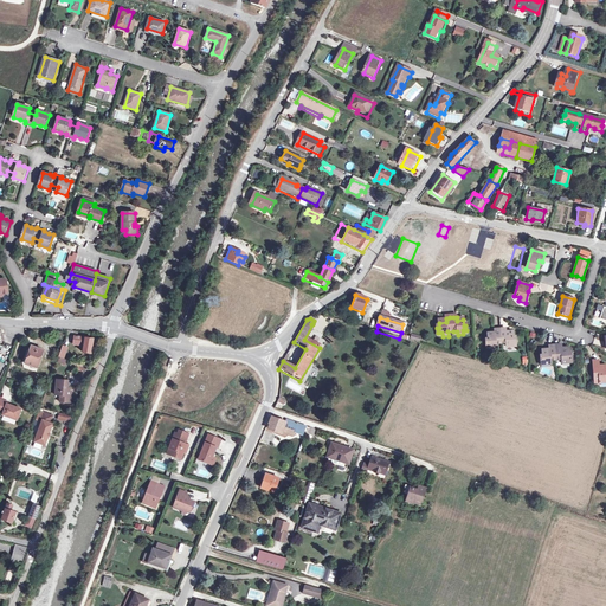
[(497,347),(502,346),(507,346),(508,350),(513,349),(513,345),(516,345),(515,339),(513,339),(513,334),(509,334),(507,334),(505,330),(500,330),(495,331),(495,335),(491,336),(488,336),(488,341),(487,341),(487,347),(491,347),(492,352),(497,350),(497,347)]
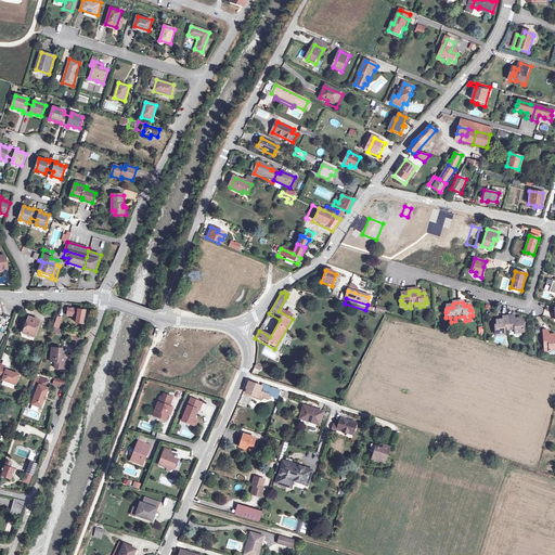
[(86,310),(68,308),(68,314),(76,315),(76,319),(77,319),(76,323),(84,324),(86,310)]
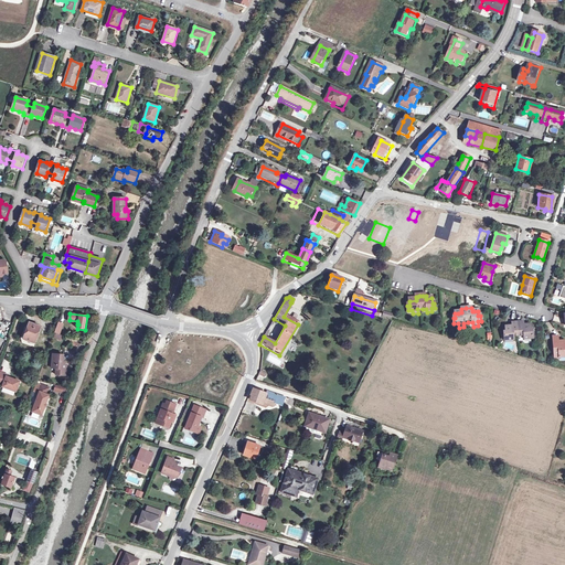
[(24,339),(35,343),(42,327),(30,322),(28,329),(25,328),(22,338),(24,338),(24,339)]
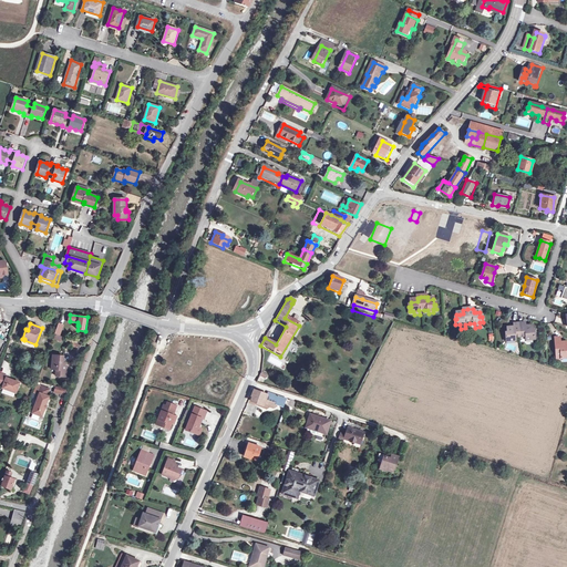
[(526,328),(525,325),(518,326),(513,326),(514,329),(506,329),(506,334),(505,334),(505,340),(509,339),(509,343),(515,342),(515,339),(519,339),(526,339),(526,342),(535,341),(534,332),(533,332),(532,327),(526,328)]
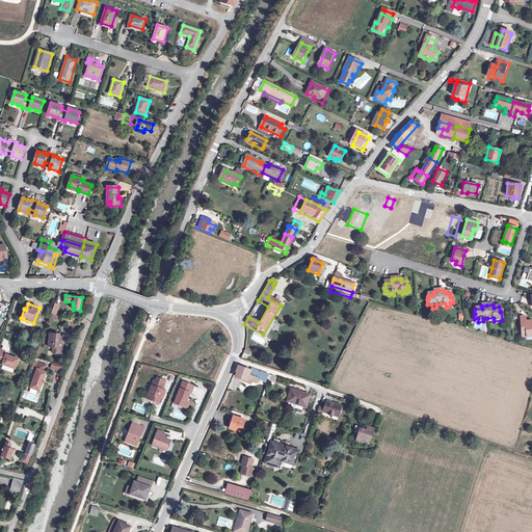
[(520,318),(522,337),(526,336),(526,338),(531,337),(531,326),(531,322),(528,322),(528,324),(527,324),(526,318),(523,318),(520,318)]
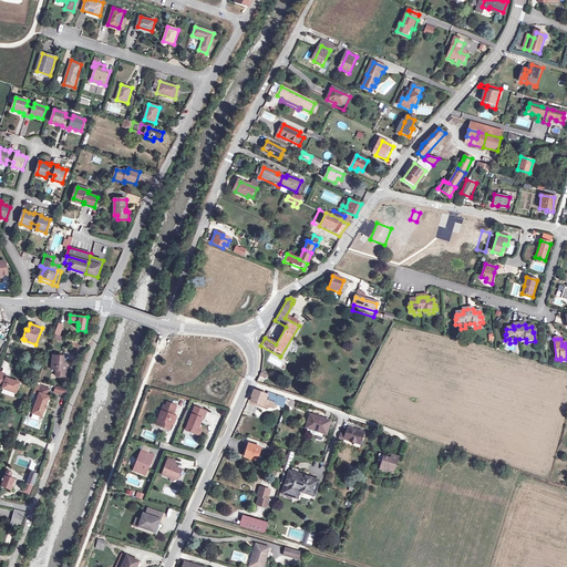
[(55,375),(62,377),(62,374),(66,374),(68,366),(65,364),(62,364),(63,362),(63,356),(53,354),(52,369),(57,370),(55,375)]
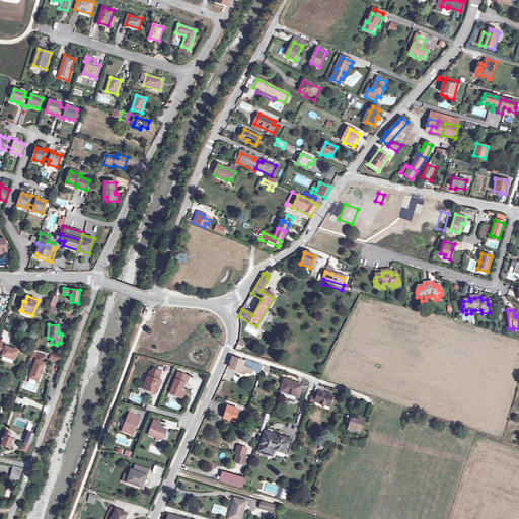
[(6,346),(0,344),(0,355),(2,356),(2,357),(14,362),(17,353),(5,348),(6,346)]
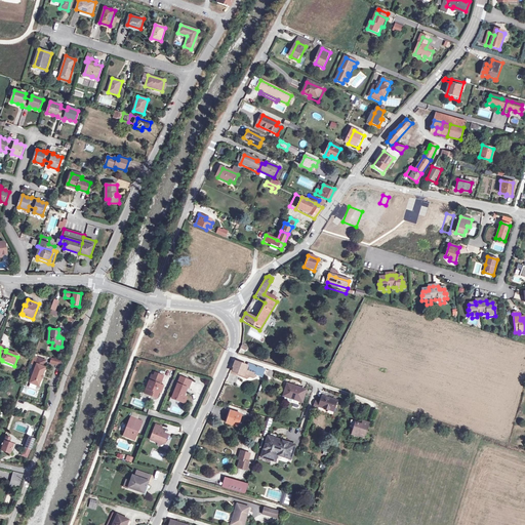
[(37,364),(30,382),(39,386),(46,368),(44,367),(46,361),(37,357),(35,364),(37,364)]
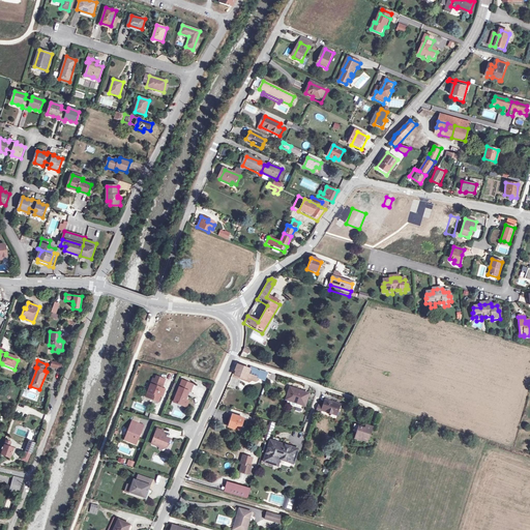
[(245,381),(248,373),(249,370),(238,366),(236,372),(237,373),(236,377),(245,381)]
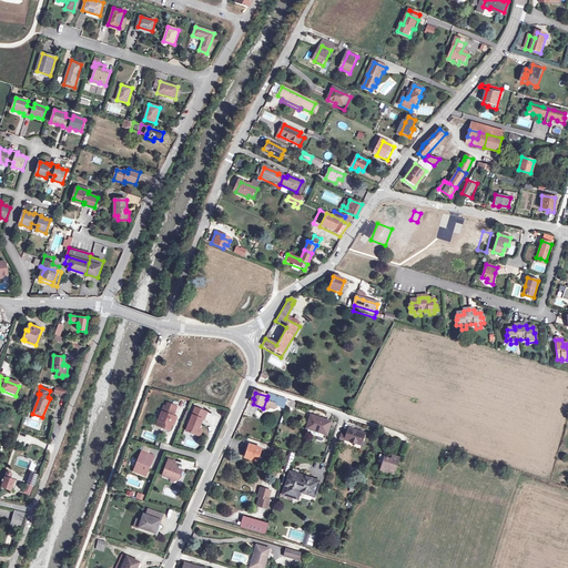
[(280,408),(282,399),(267,394),(267,396),(266,399),(277,404),(276,407),(280,408)]
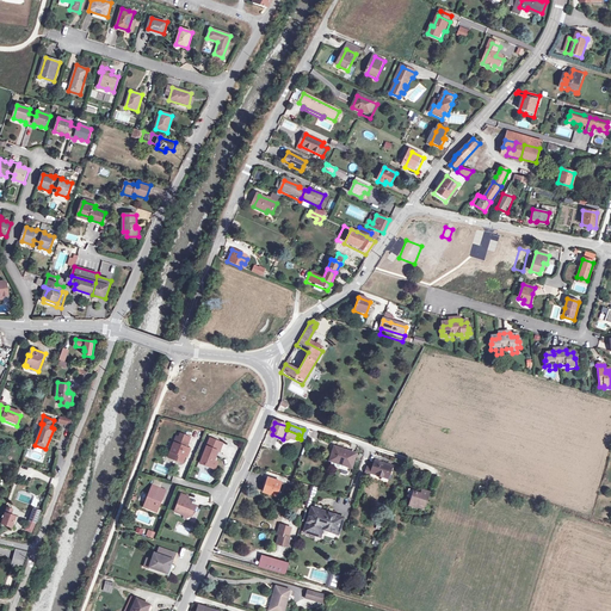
[(186,458),(190,450),(187,449),(191,439),(183,436),(180,439),(178,445),(176,445),(170,460),(184,466),(186,458)]
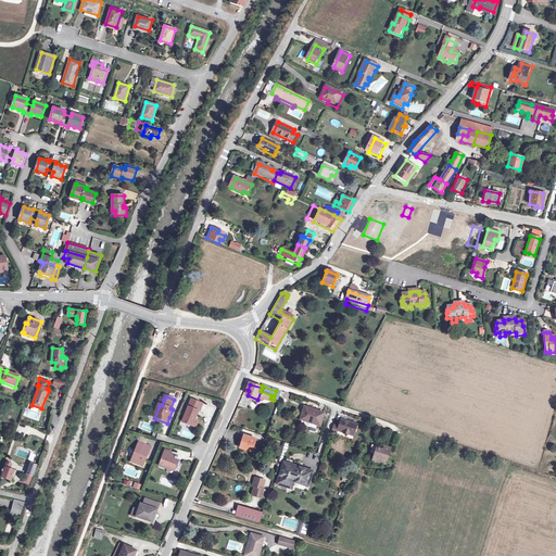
[(198,412),(201,413),(203,406),(192,401),(184,424),(193,428),(196,421),(198,416),(196,416),(198,412)]
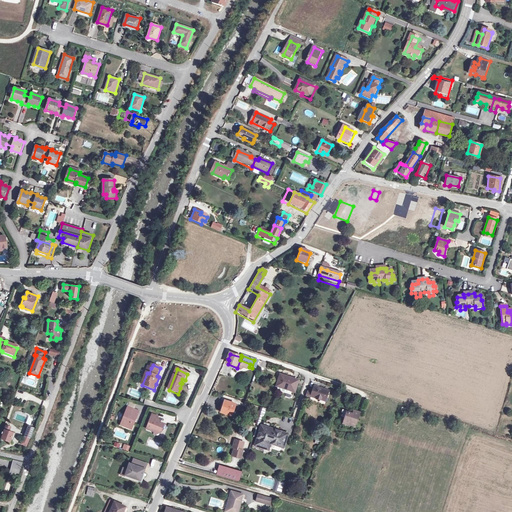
[(299,381),(281,376),(278,386),(286,389),(289,391),(290,389),(295,391),(299,381)]
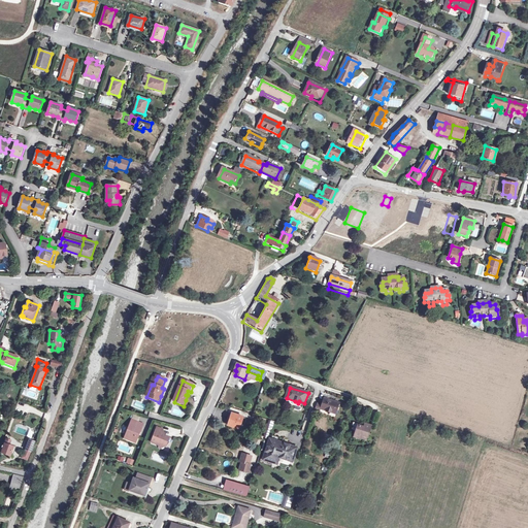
[(341,399),(325,394),(322,403),(328,404),(328,406),(338,409),(341,399)]
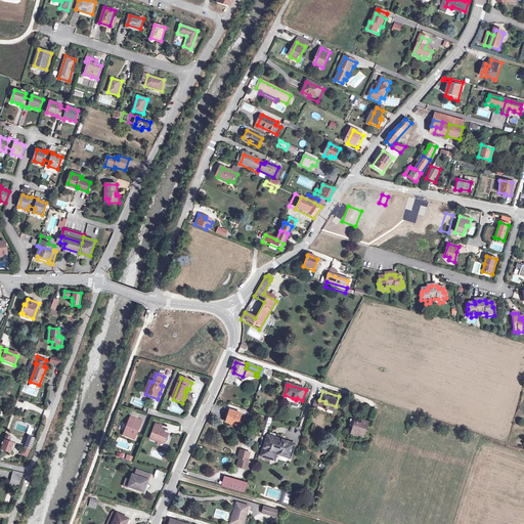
[(242,416),(228,410),(226,417),(228,417),(226,424),(237,427),(242,416)]
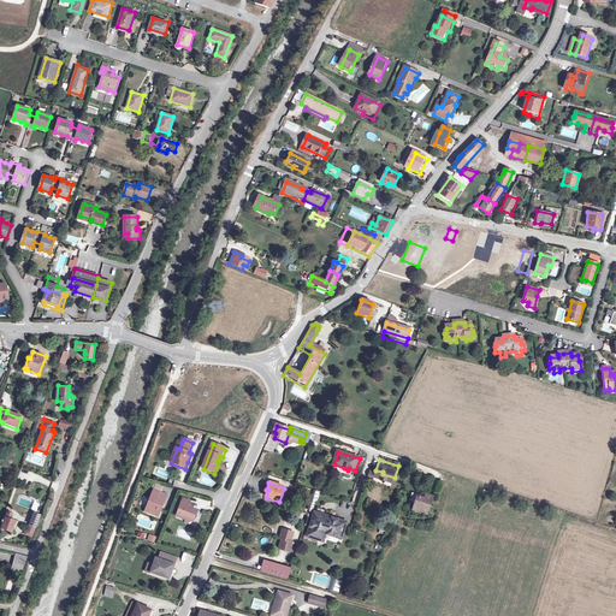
[(160,499),(163,496),(154,492),(146,514),(159,520),(163,513),(161,511),(164,507),(165,507),(166,502),(160,499)]
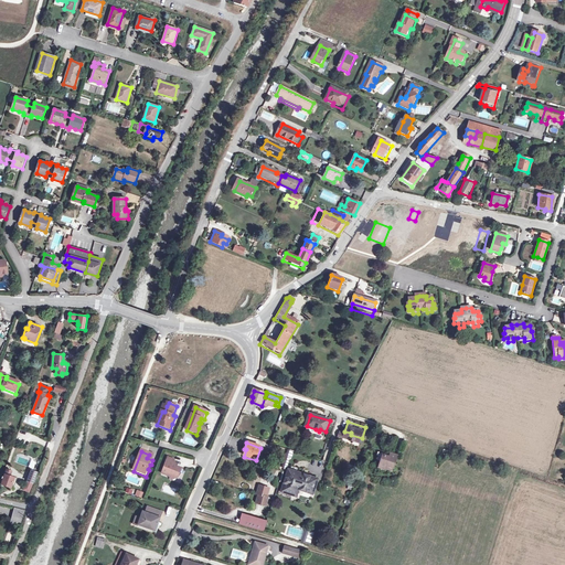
[(385,468),(385,467),(387,464),(394,466),(398,454),(391,451),(388,455),(383,452),(379,465),(385,468)]
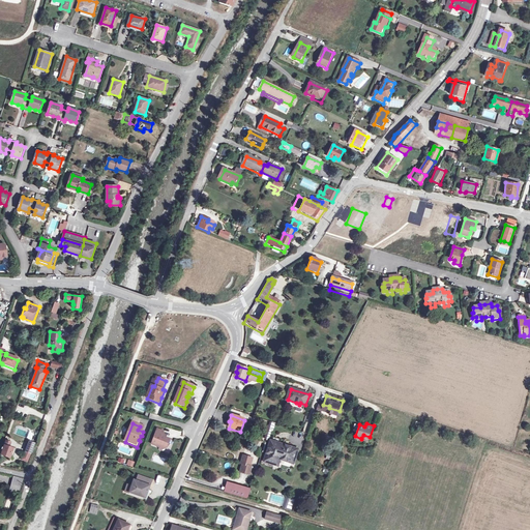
[(152,445),(160,448),(164,447),(168,449),(171,440),(164,437),(165,434),(157,431),(152,445)]
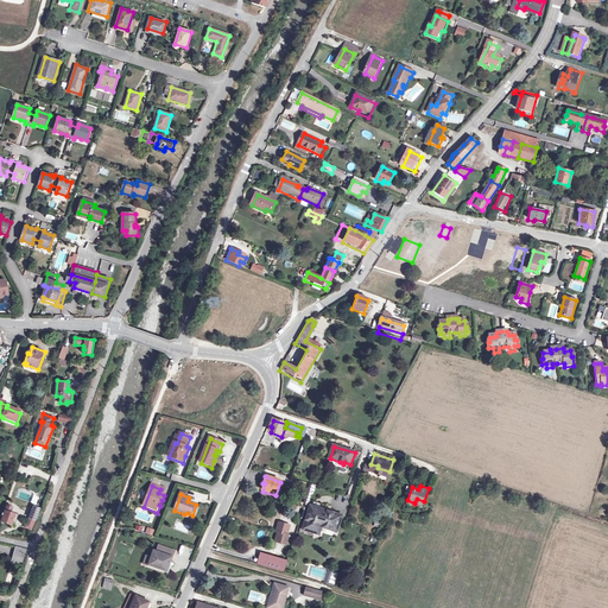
[(343,514),(311,505),(303,529),(316,532),(320,525),(339,531),(343,514)]
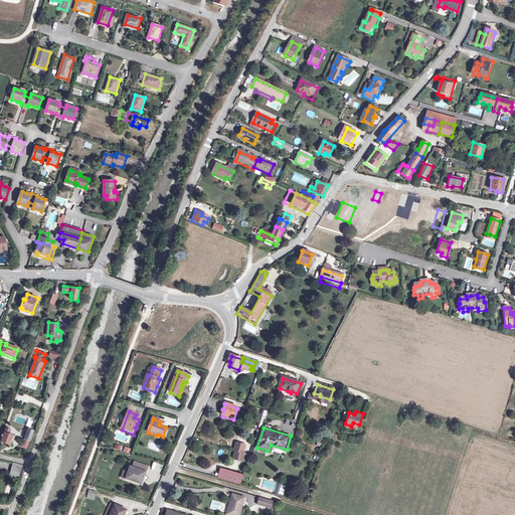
[(11,430),(7,428),(5,435),(3,435),(2,436),(4,437),(2,442),(13,445),(16,436),(10,434),(11,430)]
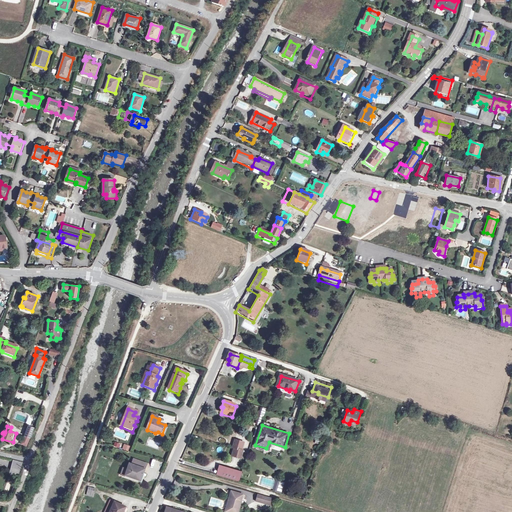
[(31,438),(34,428),(29,426),(25,436),(31,438)]
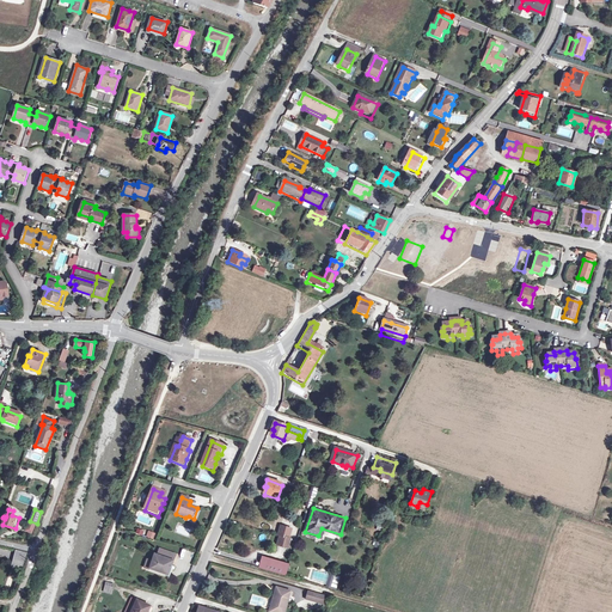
[(155,540),(157,533),(138,527),(135,534),(155,540)]
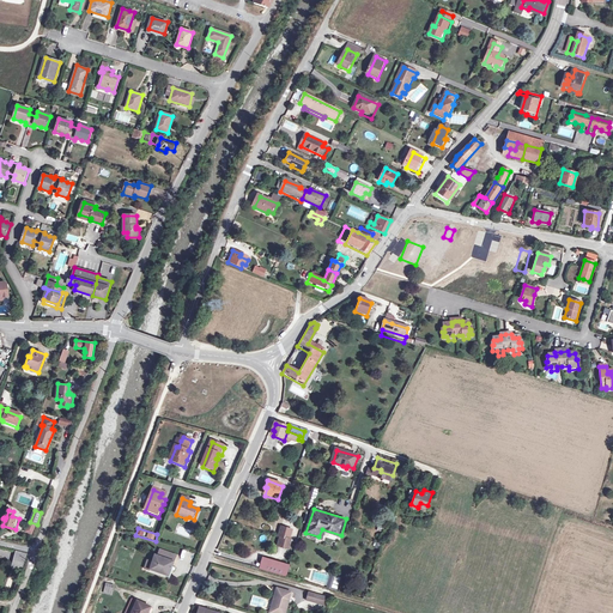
[(280,538),(289,541),(291,532),(281,528),(278,538),(280,538)]
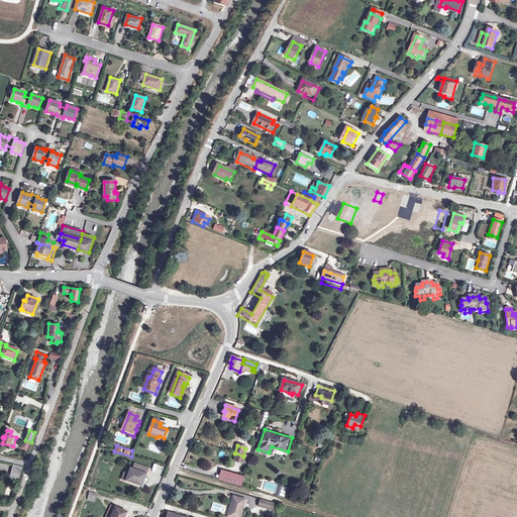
[(245,456),(243,456),(236,453),(234,461),(243,464),(245,456)]
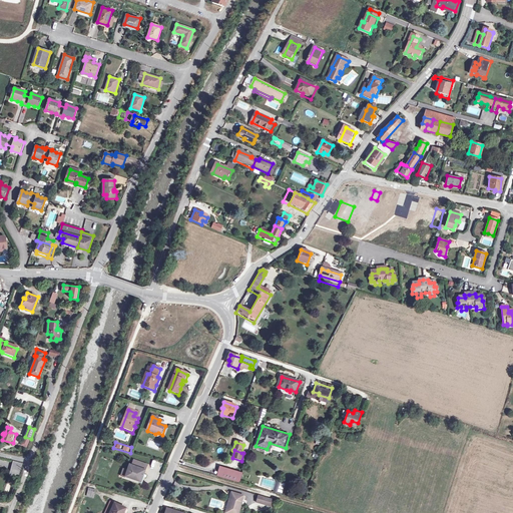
[(11,476),(18,478),(22,466),(23,464),(14,462),(11,476)]
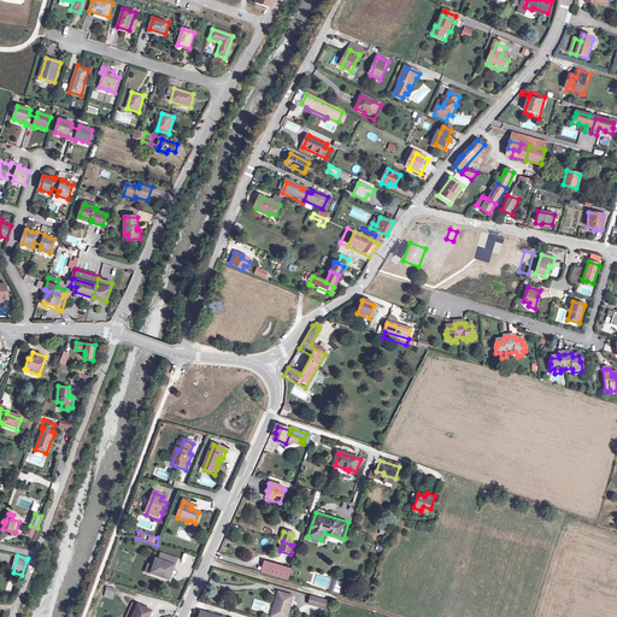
[(153,575),(168,580),(170,575),(174,576),(178,559),(166,557),(164,564),(159,563),(157,562),(153,575)]
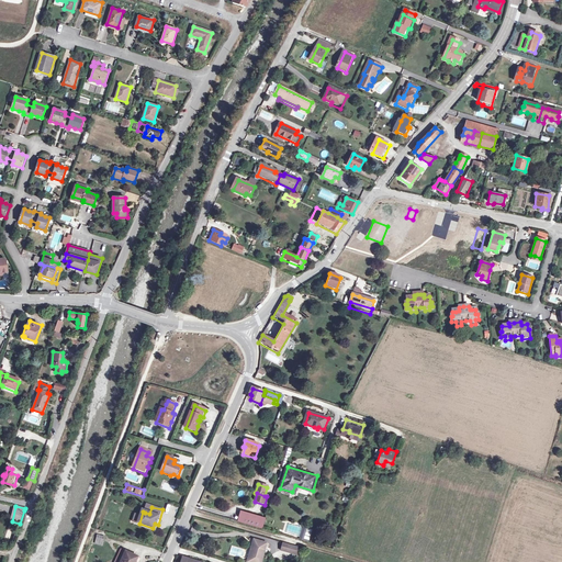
[(263,530),(267,519),(243,512),(239,523),(263,530)]
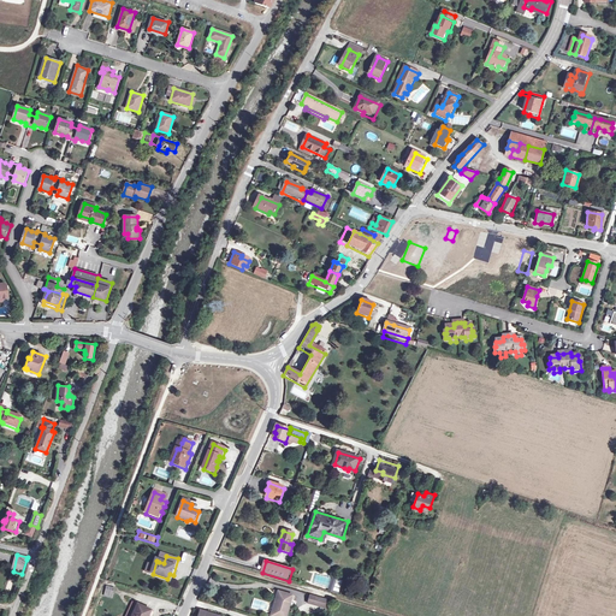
[(291,596),(280,593),(278,603),(274,603),(271,615),(284,615),(288,606),(291,596)]
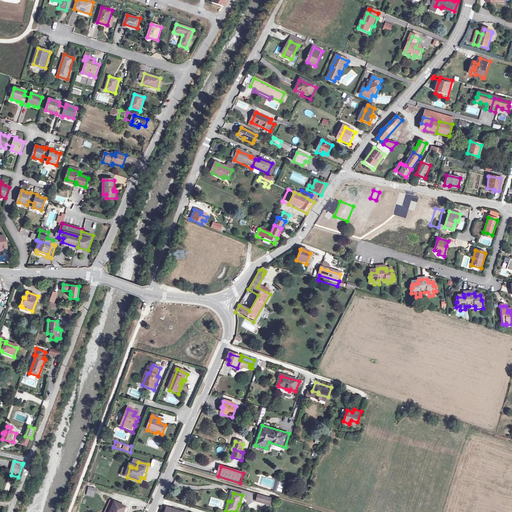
[(268,507),(270,498),(257,494),(254,503),(268,507)]
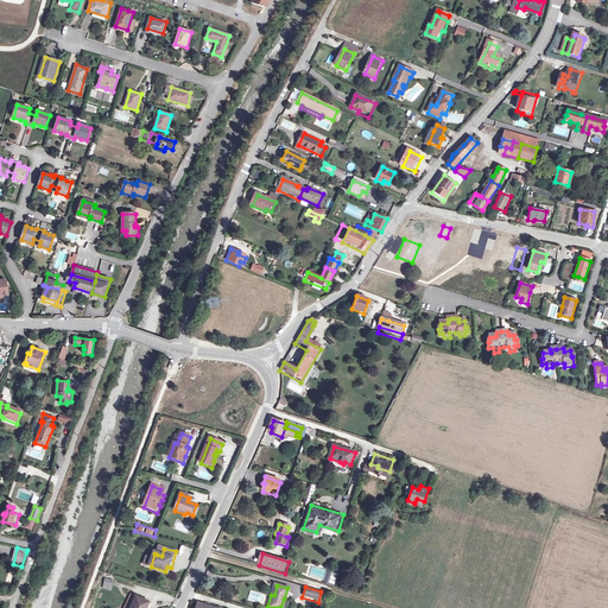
[(130,595),(124,607),(146,607),(149,603),(130,595)]
